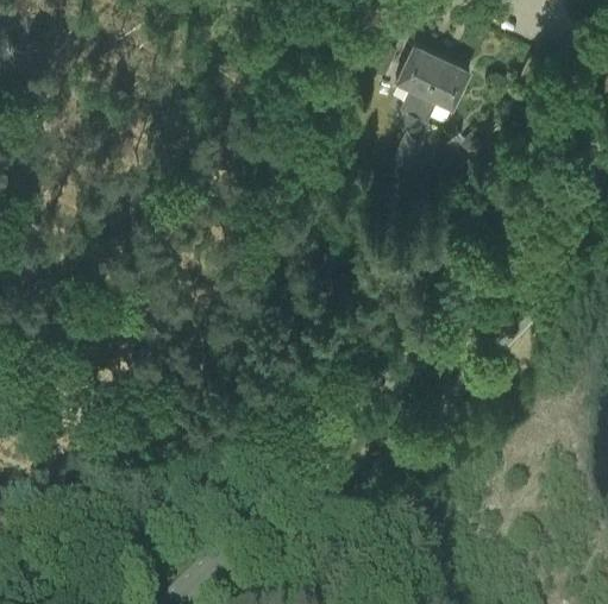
[(369,69),(383,76),(396,50),(381,43),(369,69)]
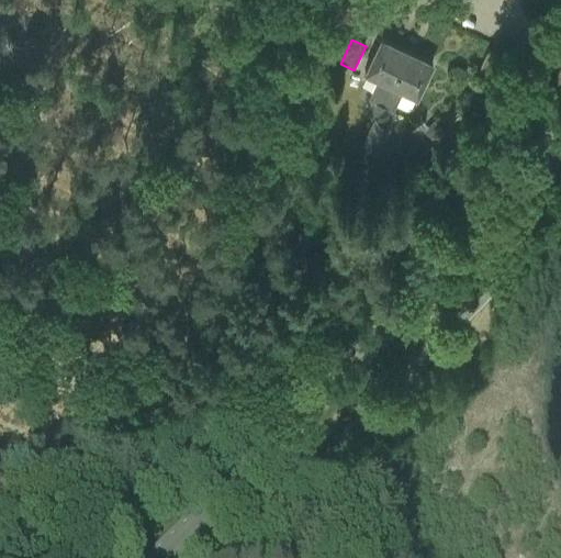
[(366,118),(376,122),(406,54),(381,42),(365,76),(378,81),(368,103),(372,104),(366,118)]
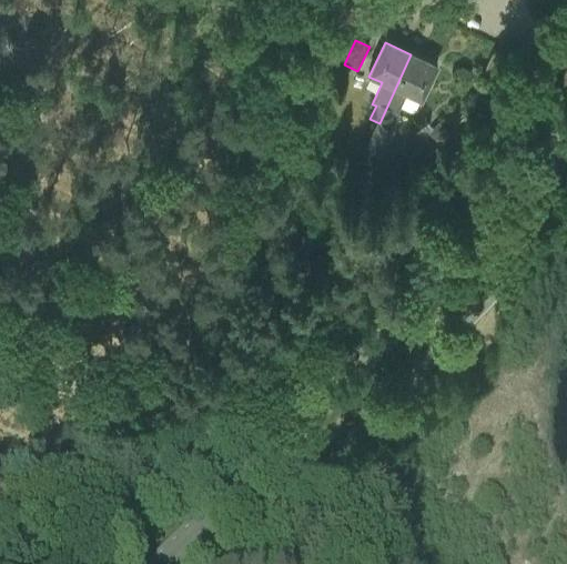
[(411,54),(380,123),(388,127),(394,114),(397,116),(407,94),(421,101),(437,67),(411,54)]
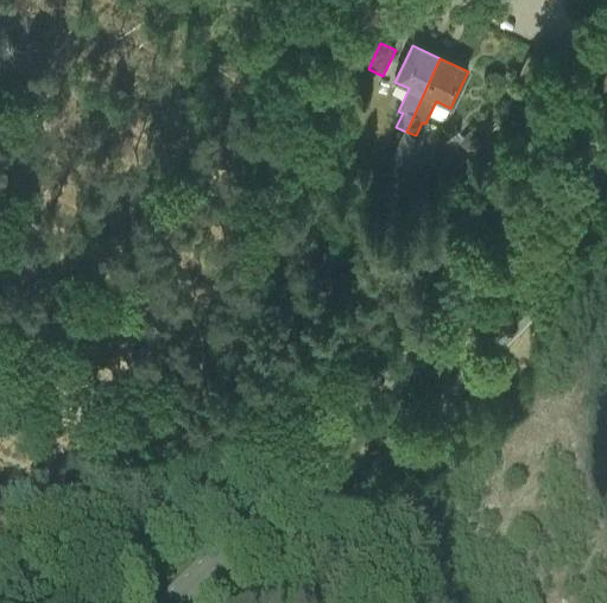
[(393,163),(409,170),(421,144),(405,137),(393,163)]
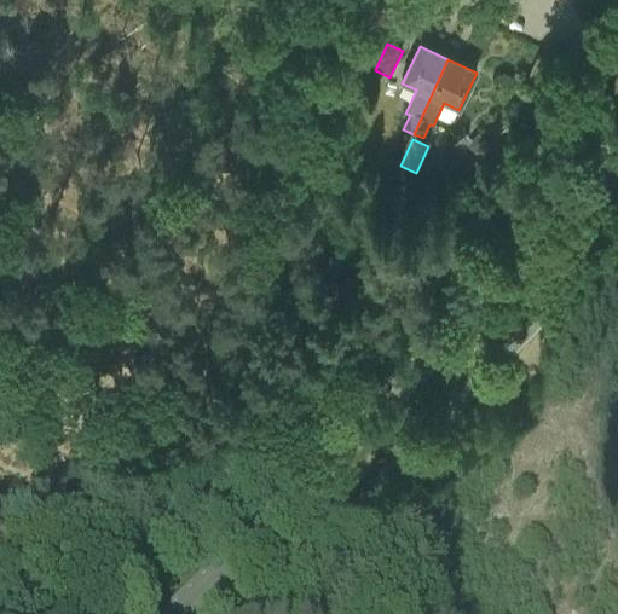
[(479,139),(468,150),(469,152),(480,162),(491,151),(479,139)]
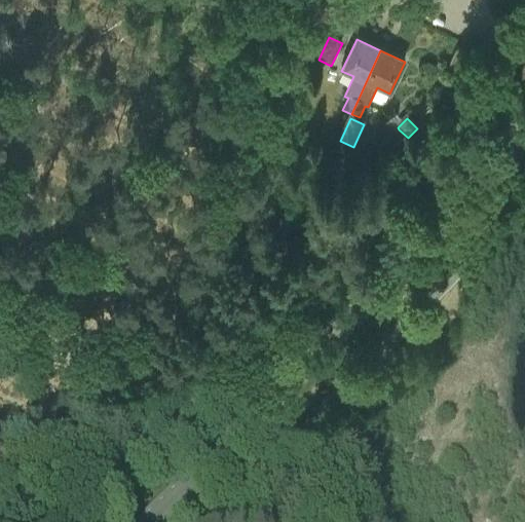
All buildings are outlined.
